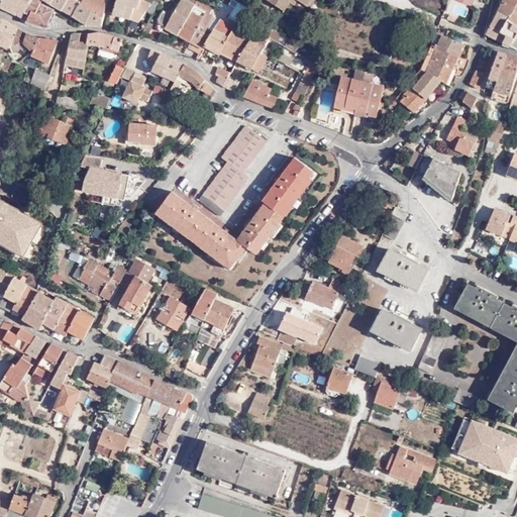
[(3,0),(0,6),(0,8),(15,15),(18,16),(20,11),(25,15),(32,0),(3,0)]
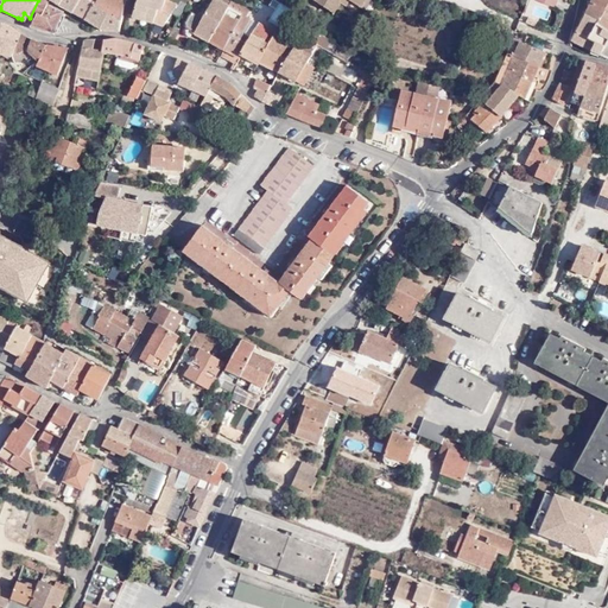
[(52,1),(50,0),(38,0),(30,18),(38,20),(33,29),(55,36),(56,33),(64,16),(49,7),(51,2),(52,1)]
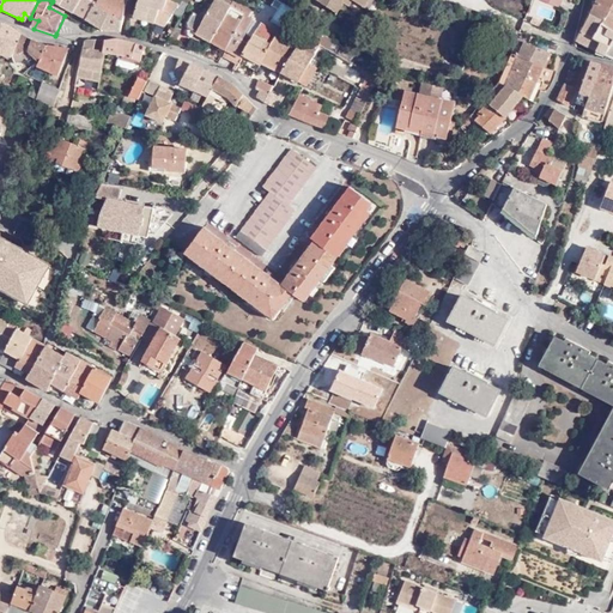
[(64,0),(61,6),(74,13),(82,0),(64,0)]
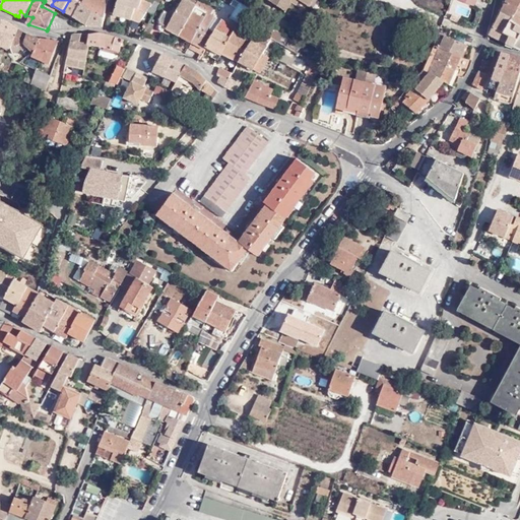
[(83,0),(69,0),(63,11),(74,16),(80,4),(81,4),(83,0)]
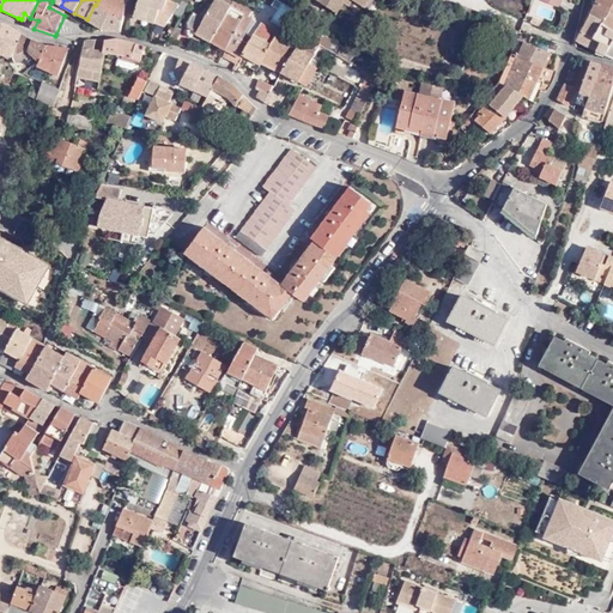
[(127,2),(123,0),(98,0),(96,5),(123,24),(127,2)]
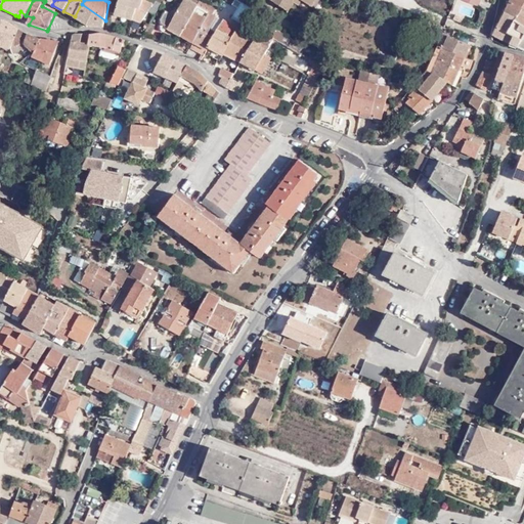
[(118,16),(133,22),(136,11),(138,11),(142,2),(136,0),(120,0),(116,15),(118,16)]
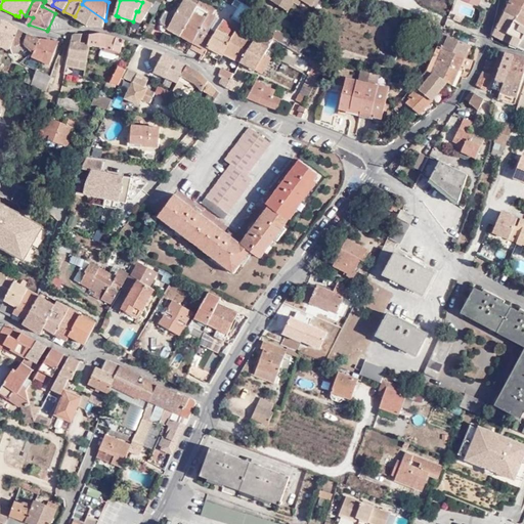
[(181,36),(198,6),(197,5),(185,0),(184,0),(175,16),(166,11),(160,19),(162,24),(168,27),(168,29),(181,36)]
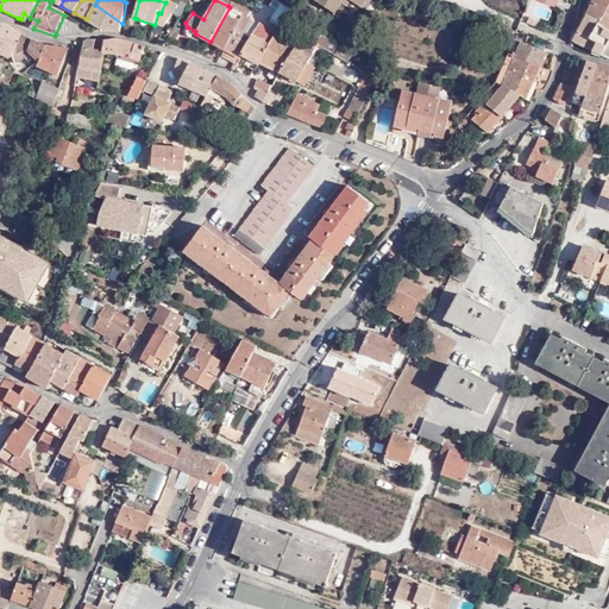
[(357,7),(362,0),(316,0),(315,2),(336,16),(341,5),(344,7),(349,1),(357,7)]
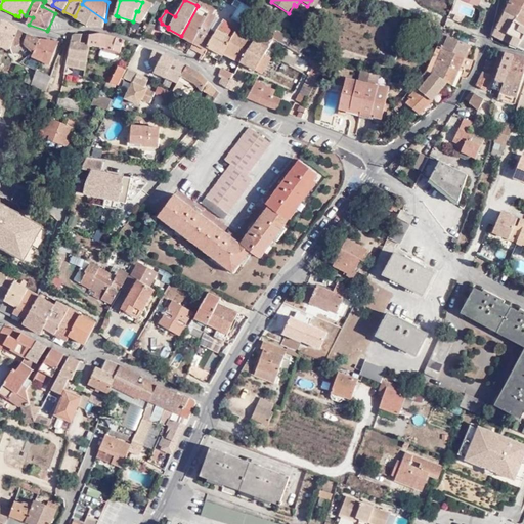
[(523,0),(510,0),(509,4),(505,2),(505,4),(506,5),(503,11),(517,20),(522,11),(523,12),(523,0)]
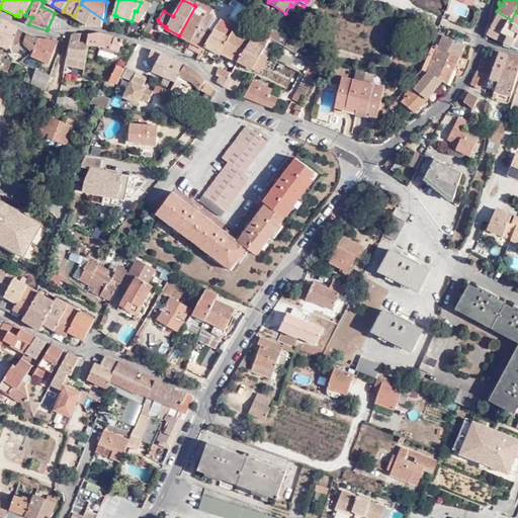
[(152,5),(143,2),(141,2),(137,11),(135,11),(132,21),(141,23),(152,5)]
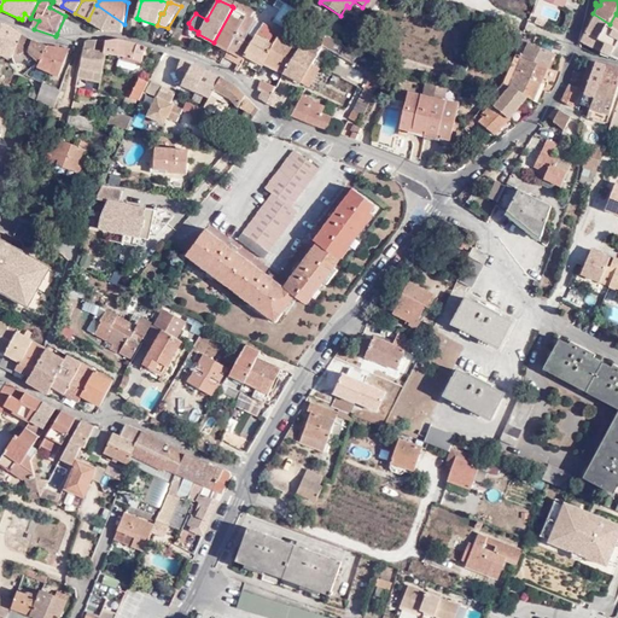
[(95,5),(88,19),(101,29),(101,33),(104,34),(104,30),(123,34),(124,24),(97,5),(95,5)]
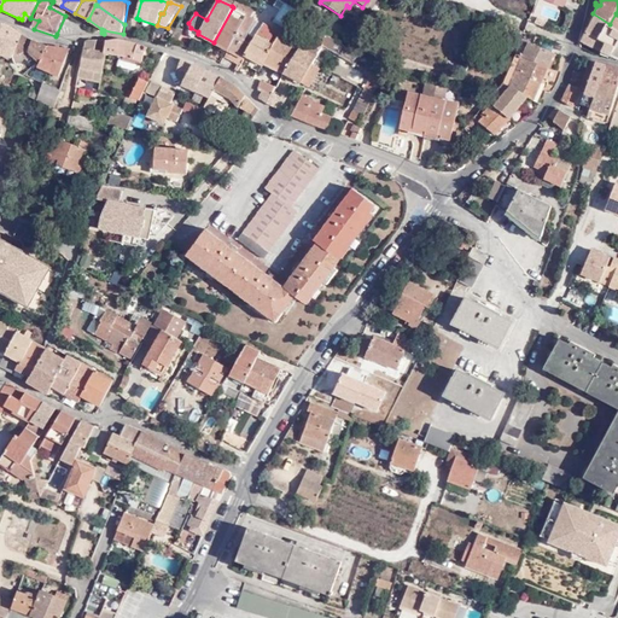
[(228,51),(248,16),(233,7),(214,42),(228,51)]
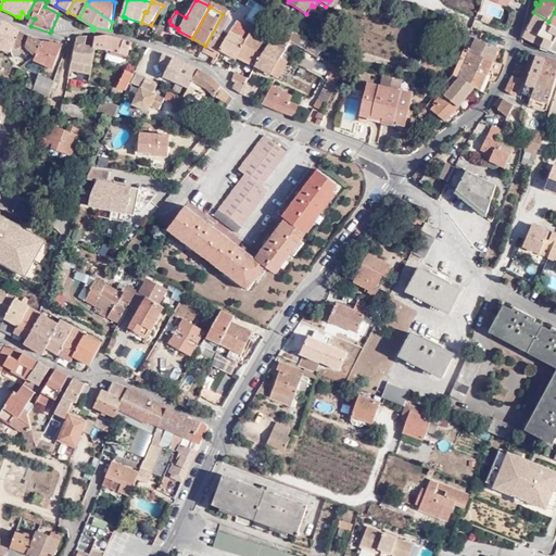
[(548,22),(533,12),(521,36),(535,45),(541,47),(545,38),(541,36),(547,24),(548,22)]
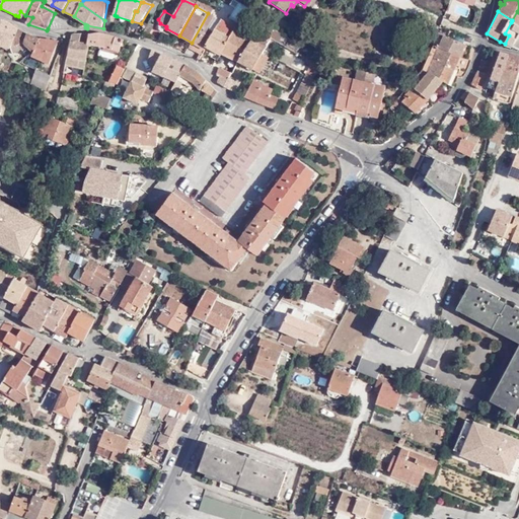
[(55,13),(48,28),(51,29),(58,14),(55,13)]
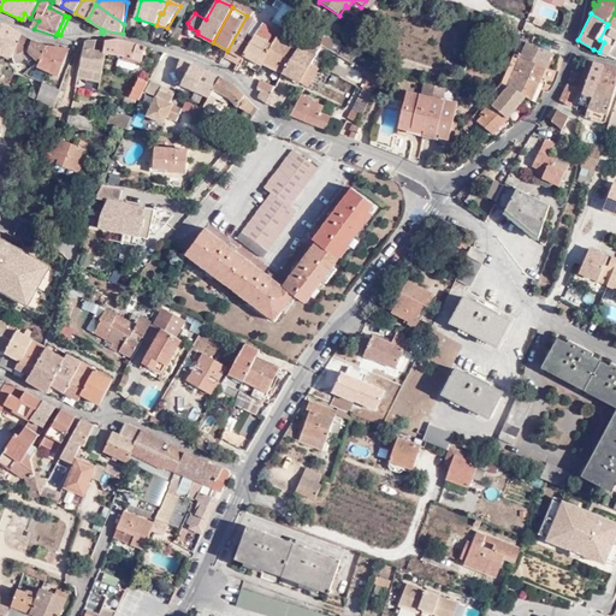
[(244,57),(254,40),(244,34),(254,19),(247,16),(227,51),(224,57),(241,66),(243,63),(246,57),(244,57)]
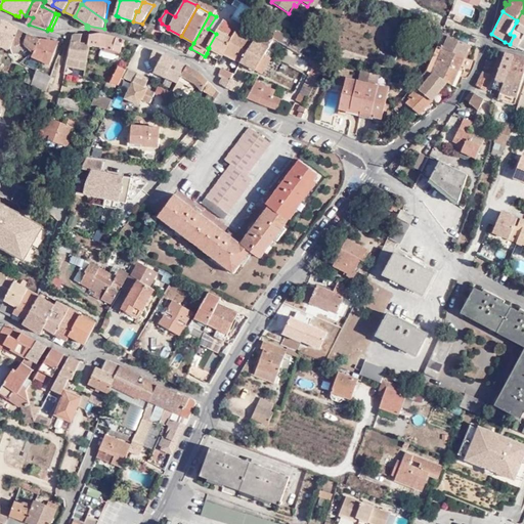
[(241,30),(244,23),(234,17),(231,25),(237,28),(241,30)]
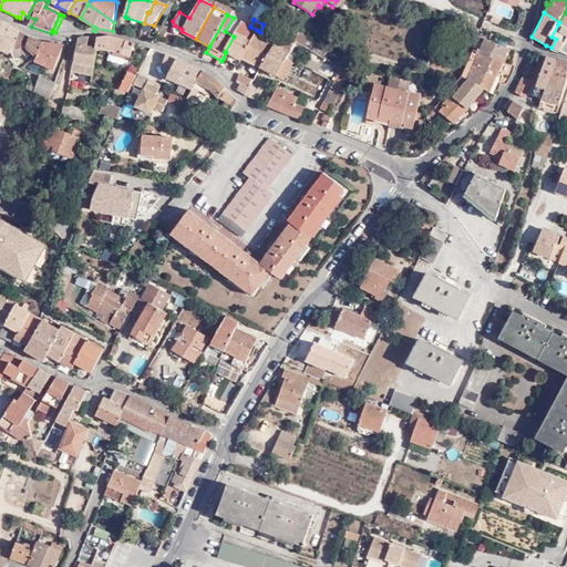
[(241,62),(244,60),(241,58),(257,30),(250,27),(241,21),(234,37),(225,52),(226,52),(224,58),(227,60),(229,55),(240,61),(241,62)]
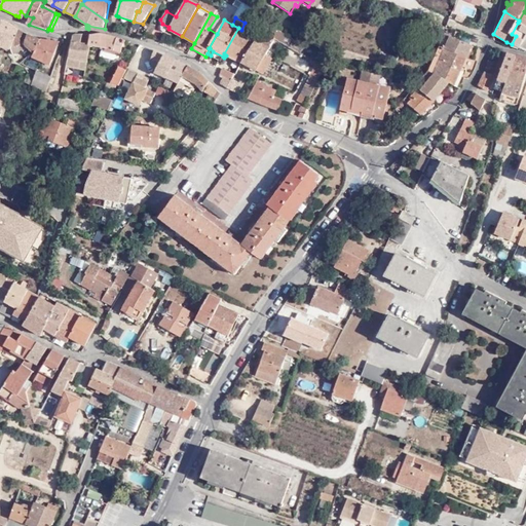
[(15,27),(4,22),(1,28),(6,30),(0,42),(0,46),(6,50),(11,49),(13,57),(29,49),(34,52),(37,50),(40,40),(28,35),(15,27)]
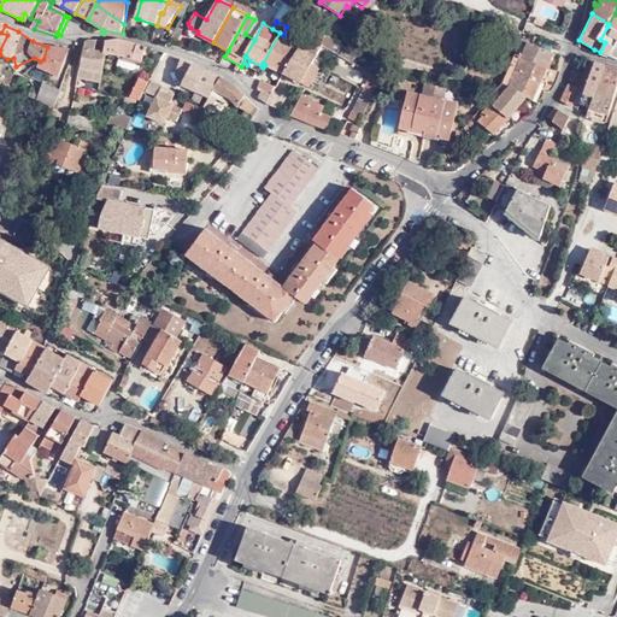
[(616,43),(616,31),(607,27),(600,40),(605,42),(600,52),(610,57),(616,43)]
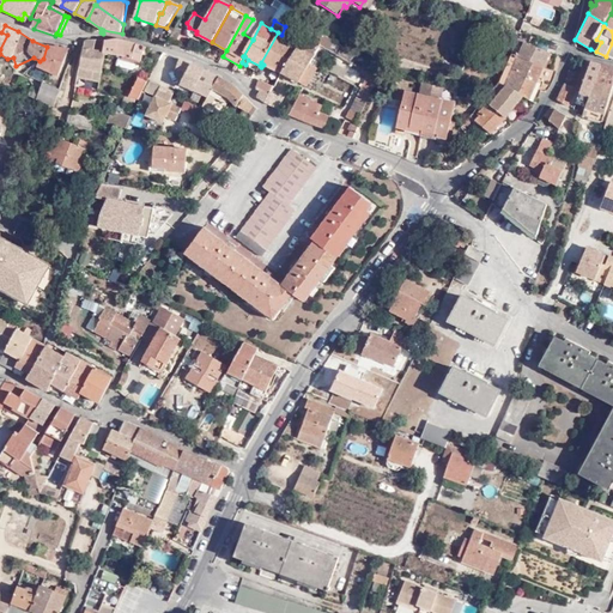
[(183,31),(177,28),(170,41),(176,43),(183,31)]
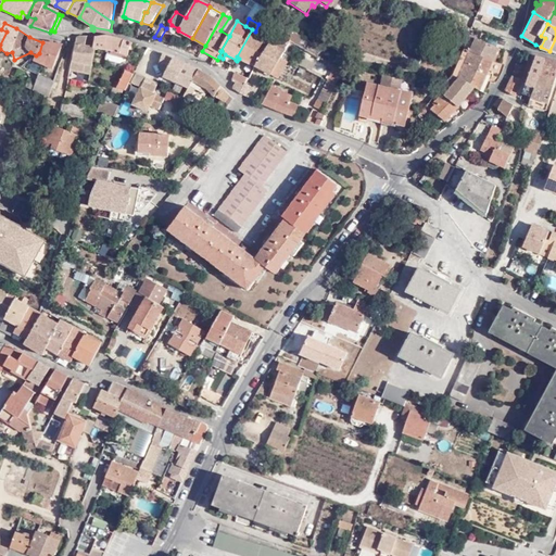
[(272,41),(270,40),(255,32),(252,29),(237,57),(239,59),(256,68),(272,41)]
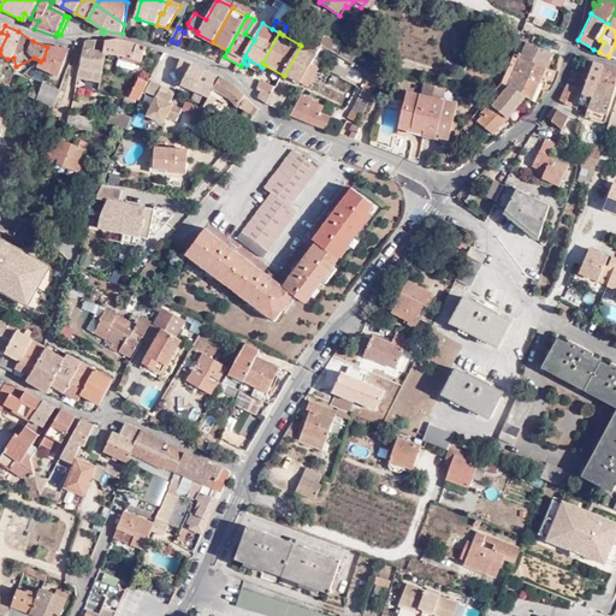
[(323,47),(353,64),(357,54),(323,33),(317,42),(306,35),(300,45),(301,46),(284,76),(309,89),(320,70),(312,65),(323,47)]
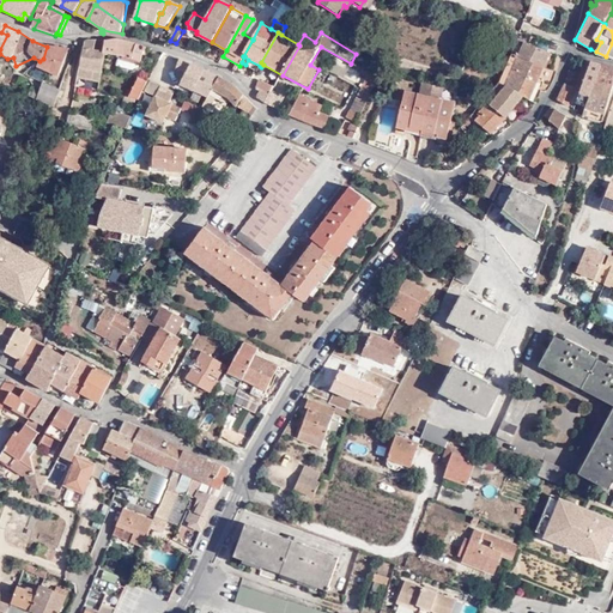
[(105,41),(86,41),(79,79),(101,83),(103,72),(105,55),(104,54),(105,41)]
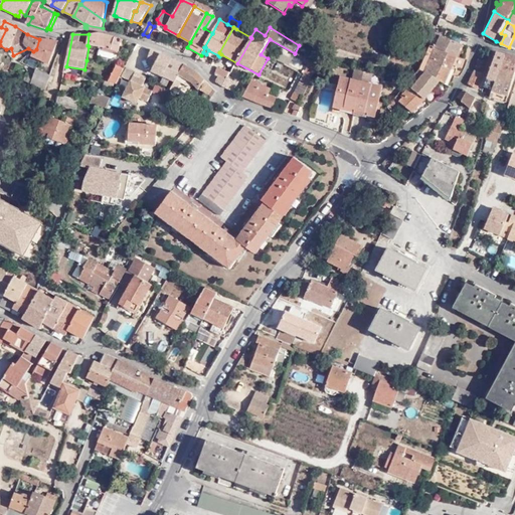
[(100,34),(89,34),(88,45),(89,46),(112,50),(115,37),(100,34)]
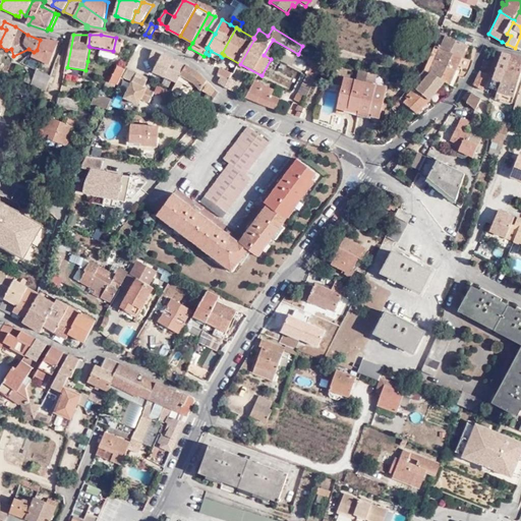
[(447,36),(440,48),(462,56),(467,45),(447,36)]
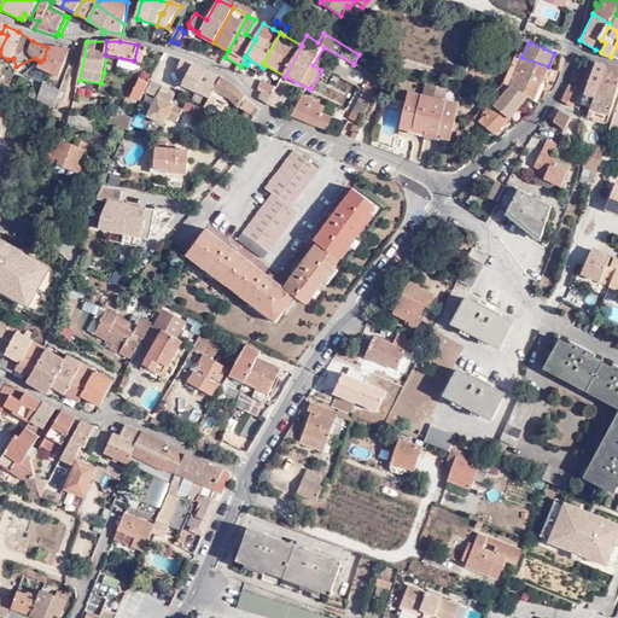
[(143,63),(146,47),(141,46),(138,45),(134,60),(143,63)]
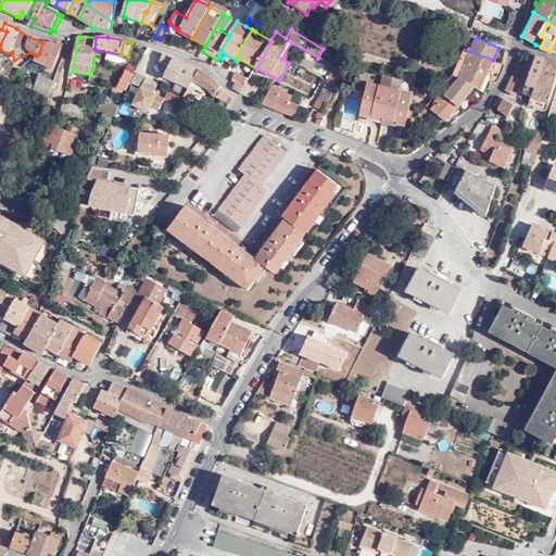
[(63,47),(42,42),(39,53),(36,55),(32,60),(54,70),(63,47)]
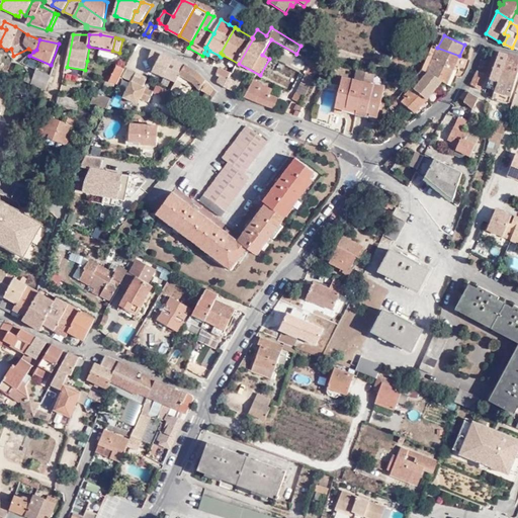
[(427,69),(426,72),(428,73),(442,82),(447,85),(459,56),(437,48),(436,50),(430,64),(427,63),(425,67),(427,69)]
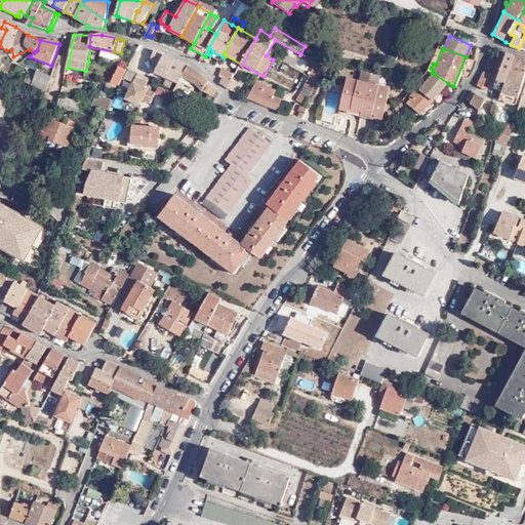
[(183,77),(188,66),(169,57),(155,51),(150,62),(153,63),(154,61),(161,64),(159,67),(157,66),(155,69),(157,70),(156,73),(178,85),(180,82),(183,77)]
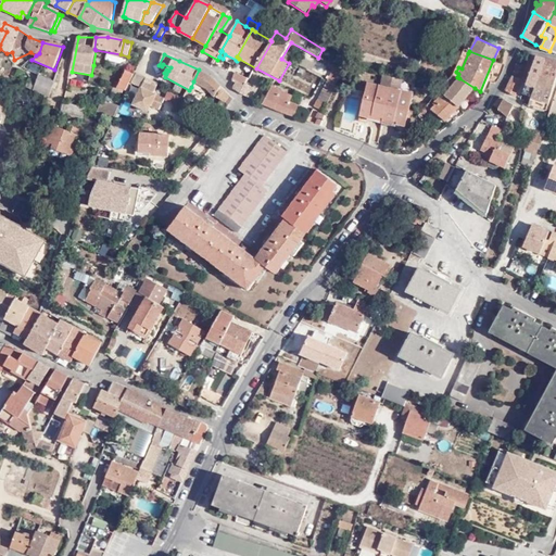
[(536,81),(545,59),(536,57),(520,100),(529,104),(531,98),(536,81)]
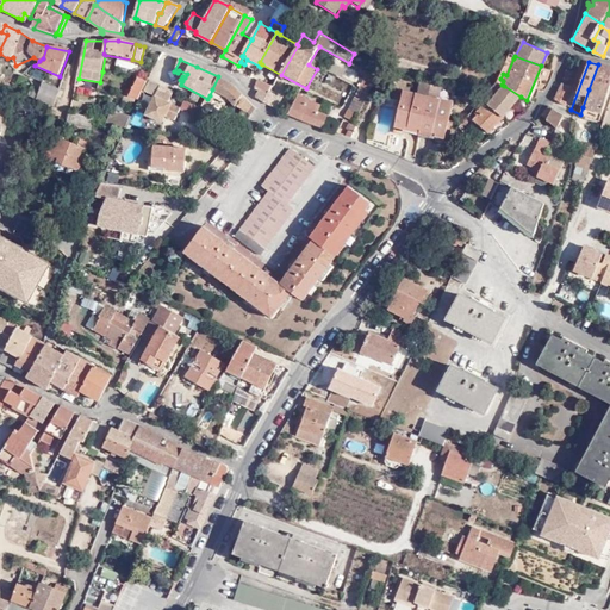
[(360,83),(349,110),(360,114),(377,76),(350,64),(346,76),(360,83)]
